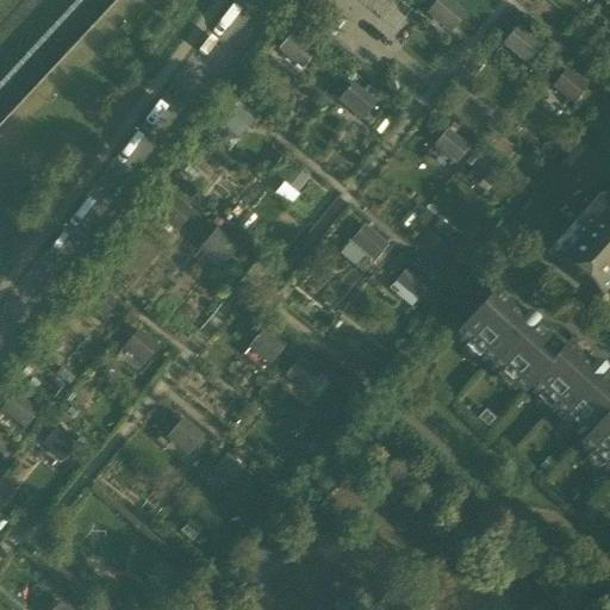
[(449,35),(467,19),(449,0),(441,0),(429,11),(449,35)]
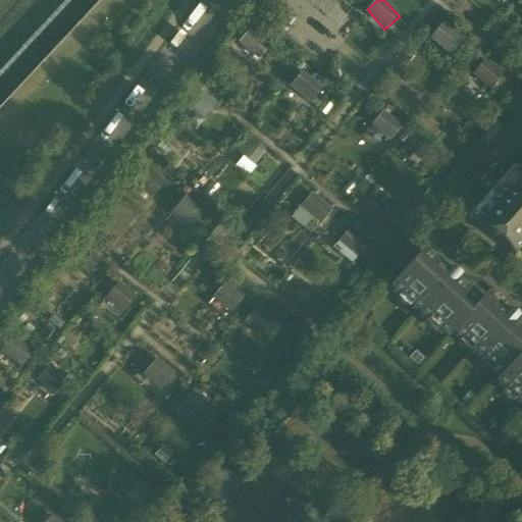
[(439,29),(431,39),(453,56),(461,46),(439,29)]
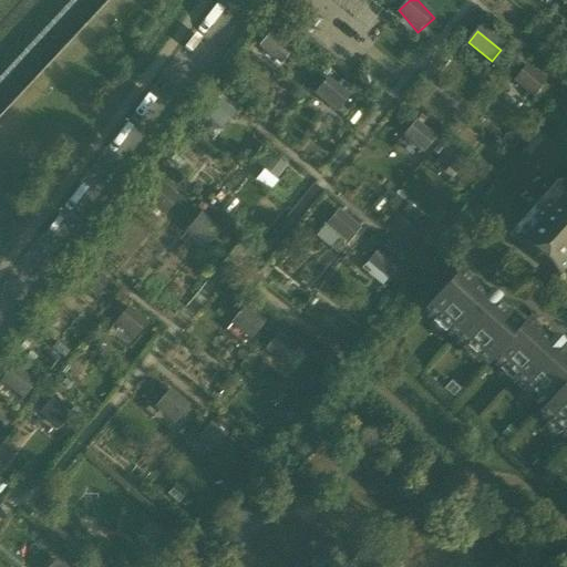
[(269,37),(260,47),(281,65),(290,55),(269,37)]
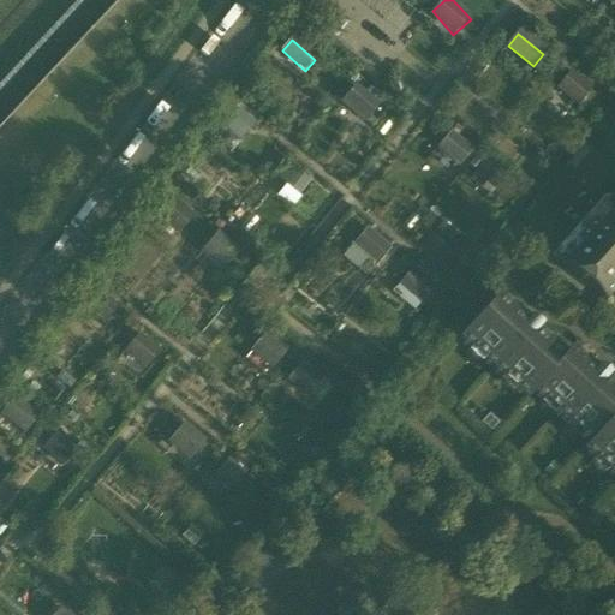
[(559,88),(578,106),(589,95),(568,77),(559,88)]
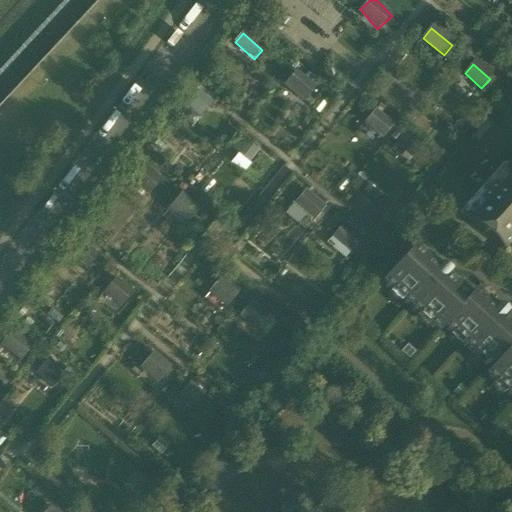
[(294,75),(286,85),(306,102),(314,93),(294,75)]
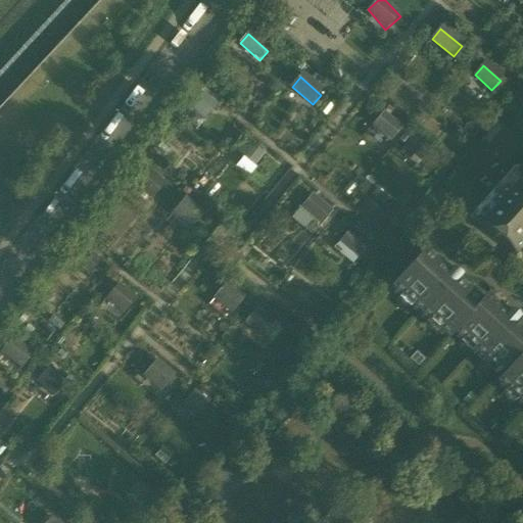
[(206,119),(219,105),(203,92),(191,105),(206,119)]
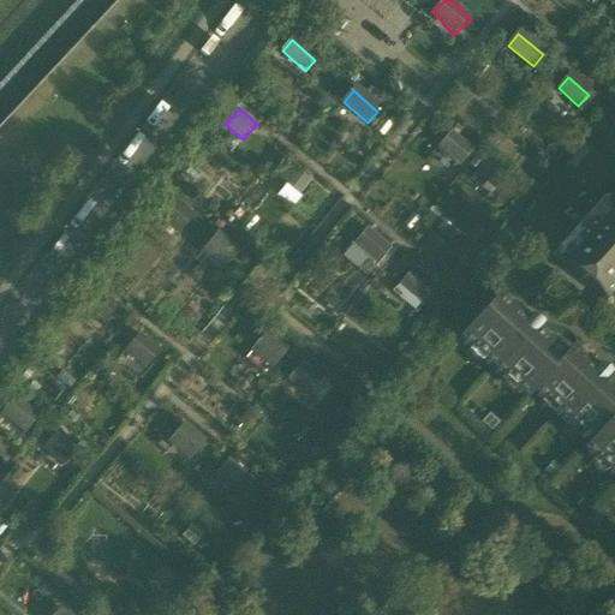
[(460,166),(470,155),(448,137),(439,148),(460,166)]
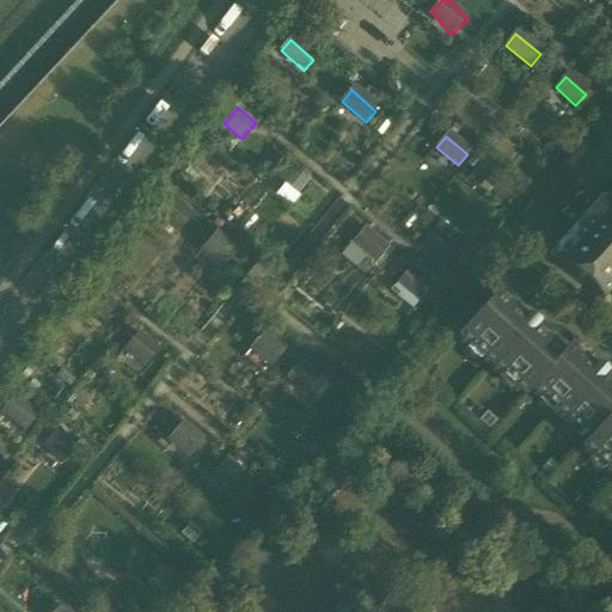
[(287,163),(280,177),(286,179),(277,195),(295,204),(311,176),(287,163)]
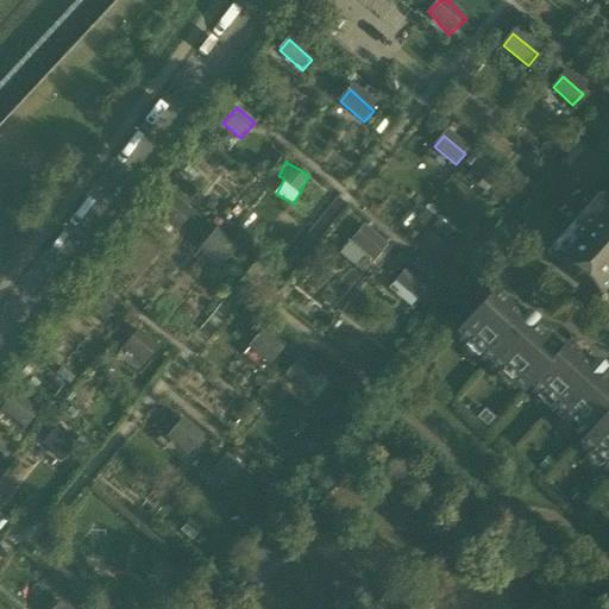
[(596,297),(608,282),(608,206),(604,202),(553,259),(596,297)]
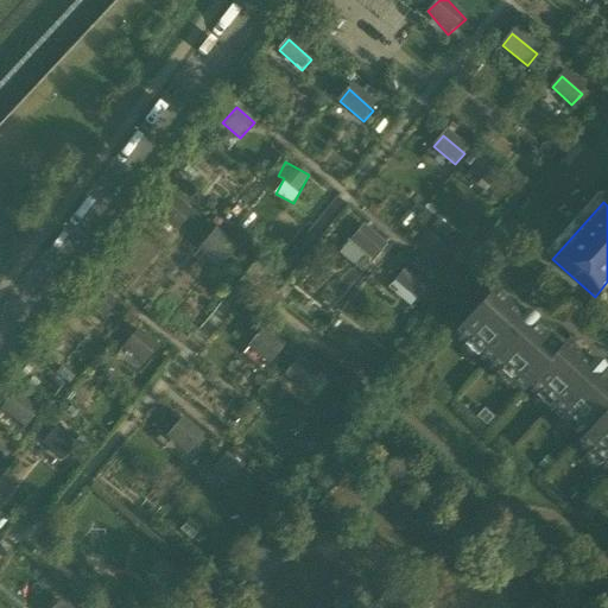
[(340,252),(360,272),(387,244),(366,225),(340,252)]
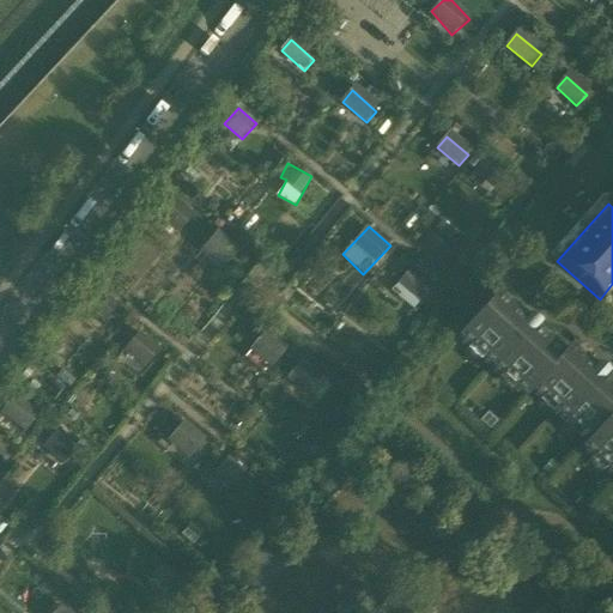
[(204,249),(223,269),(242,250),(222,231),(204,249)]
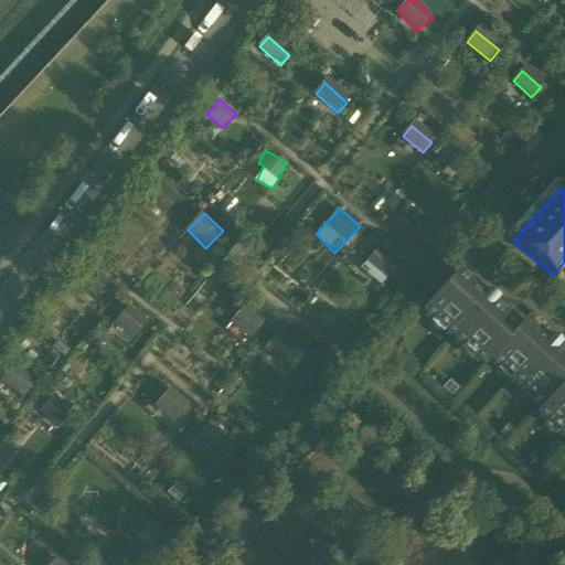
[(383,244),(356,274),(376,291),(403,263),(383,244)]
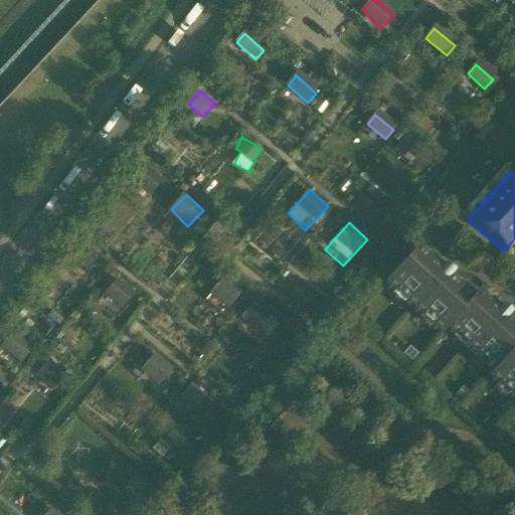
[(441,336),(446,330),(471,298),(449,279),(451,276),(442,268),(440,270),(415,248),(383,284),(441,336)]
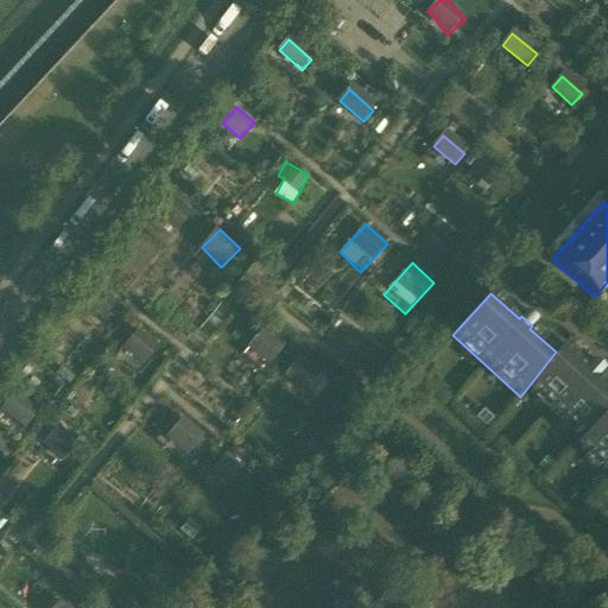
[(258,336),(248,349),(271,365),(280,352),(258,336)]
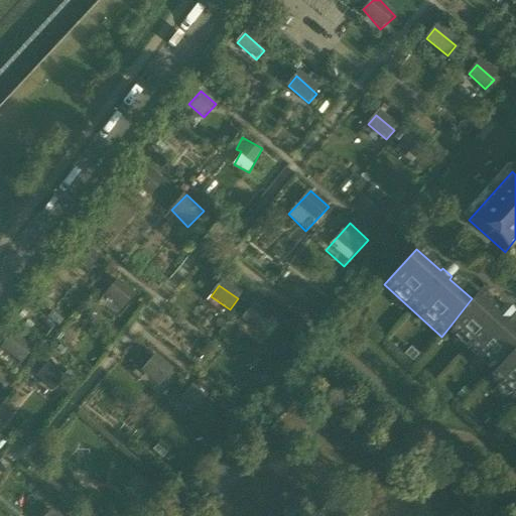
[(119,319),(133,302),(114,286),(100,304),(119,319)]
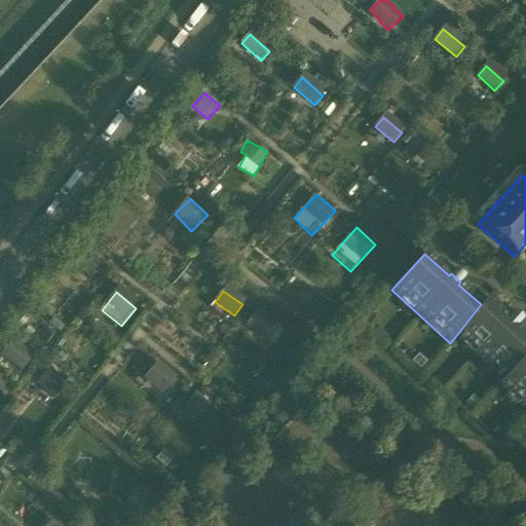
[(455,337),(502,379),(525,357),(525,334),(517,326),(519,324),(510,314),(508,317),(487,299),(481,304),(455,337)]
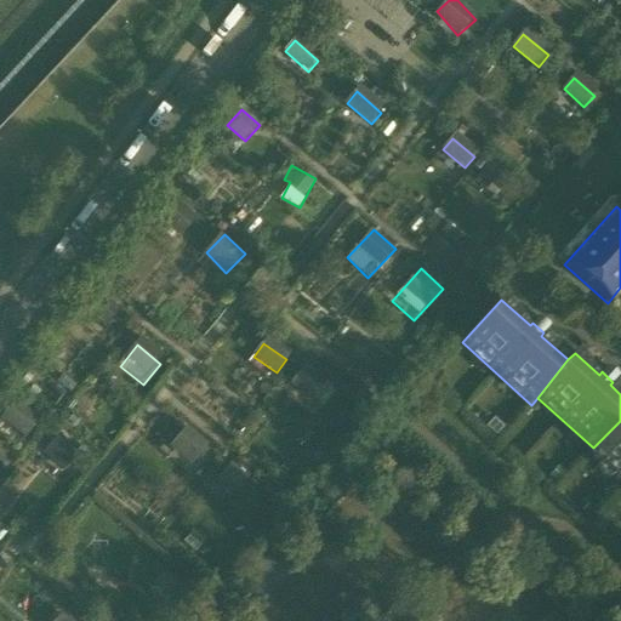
[(292,385),(325,406),(335,394),(302,371),(292,385)]
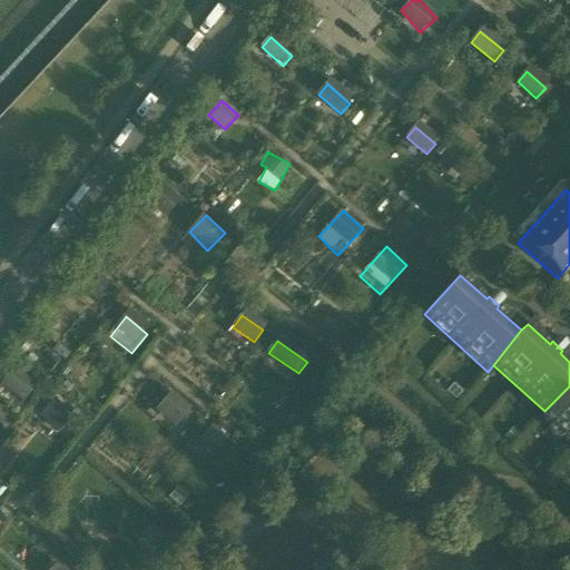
[(23,403),(32,392),(11,374),(2,384),(23,403)]
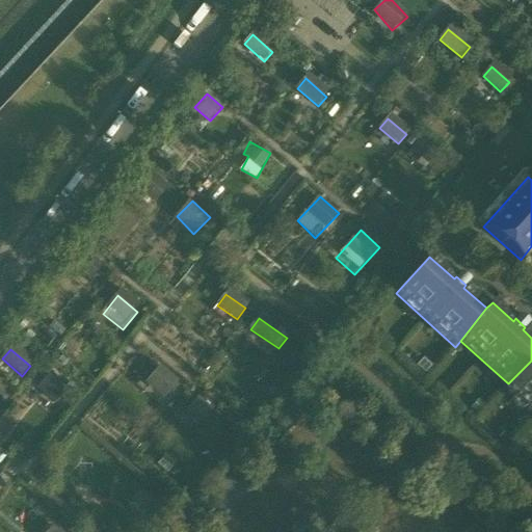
[(531,361),(508,383),(503,390),(531,416),(531,361)]
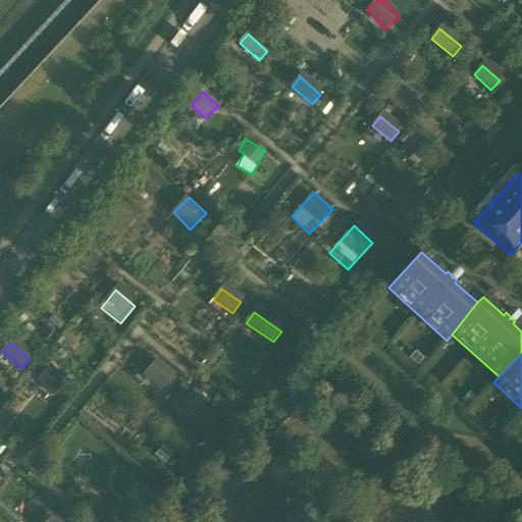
[(144,375),(165,390),(177,373),(157,358),(144,375)]
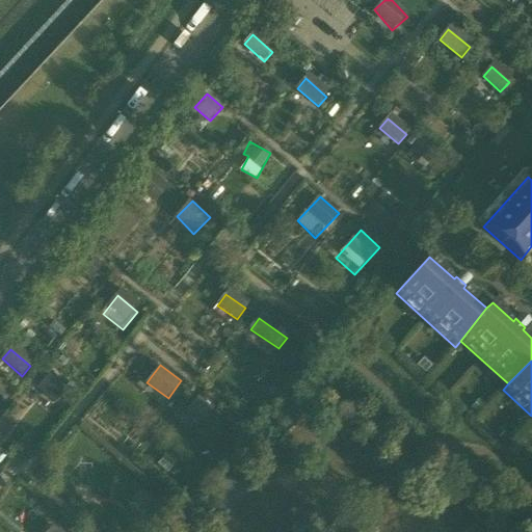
[(46,406),(63,388),(50,375),(32,394),(46,406)]
